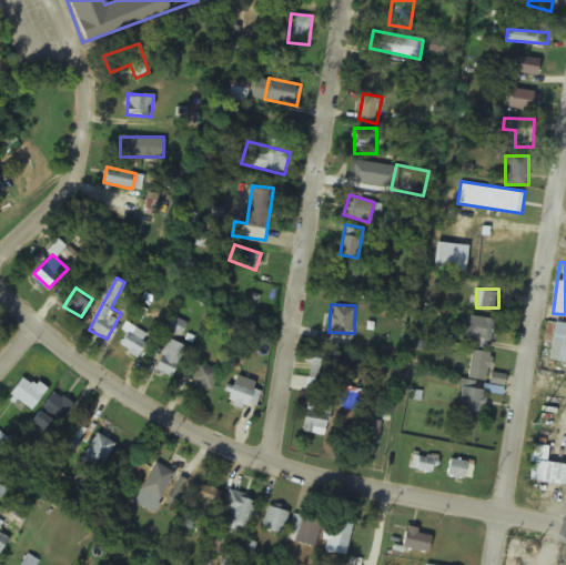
[(188,322),(172,314),(167,326),(182,334),(188,322)]
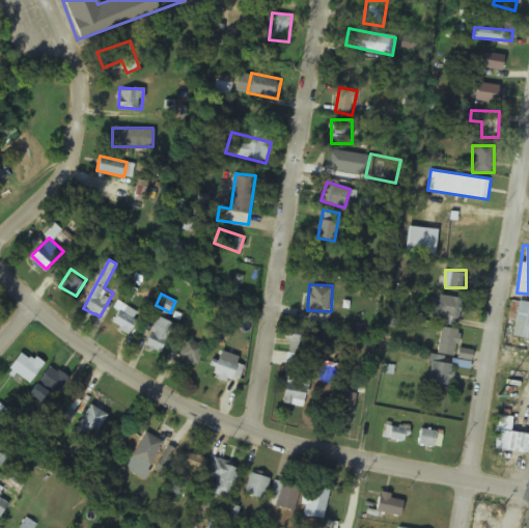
[(464,297),(438,294),(435,314),(461,317),(464,297)]
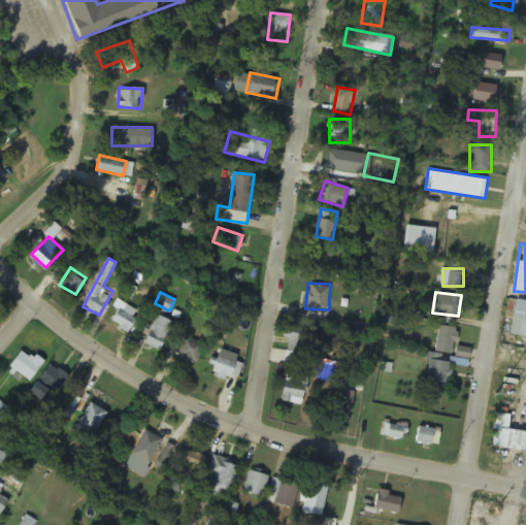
[(512,333),(525,334),(525,296),(514,296),(512,333)]
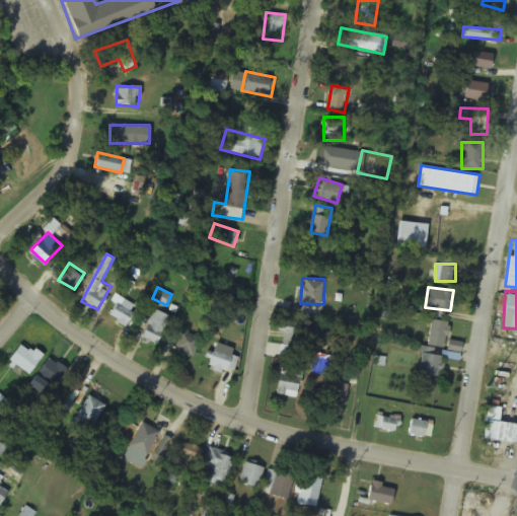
[(124,323),(137,307),(125,297),(111,313),(124,323)]
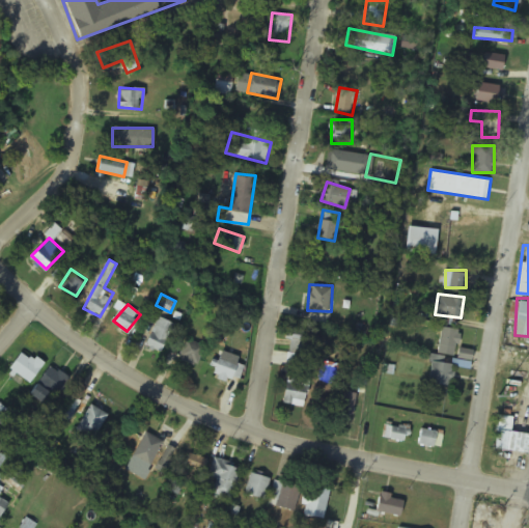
[(175,322),(161,314),(146,343),(161,351),(175,322)]
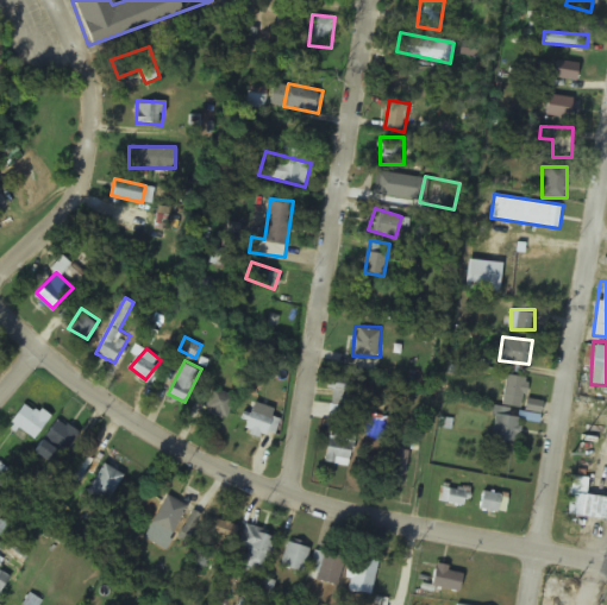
[(525,375),(505,375),(505,404),(525,404),(525,375)]
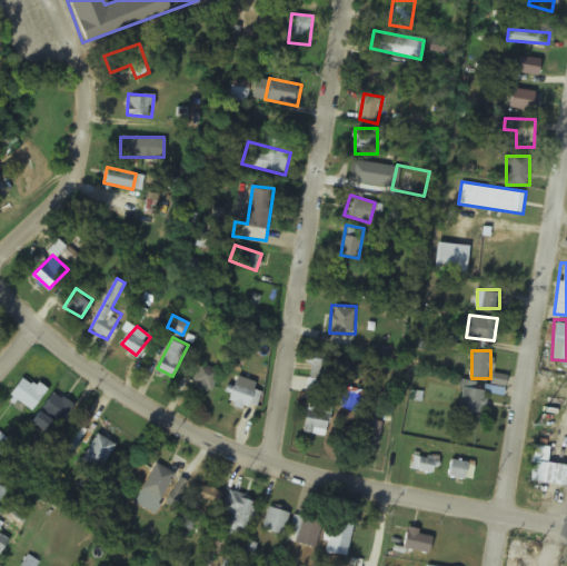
[(308,389),(322,390),(325,374),(335,375),(336,356),(311,354),(308,389)]
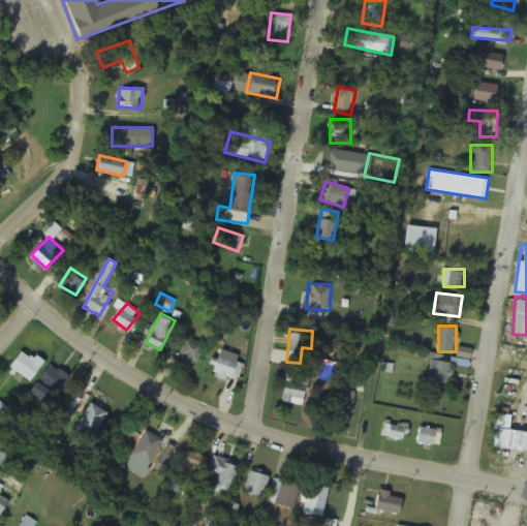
[(197,363),(205,343),(186,336),(179,356),(197,363)]
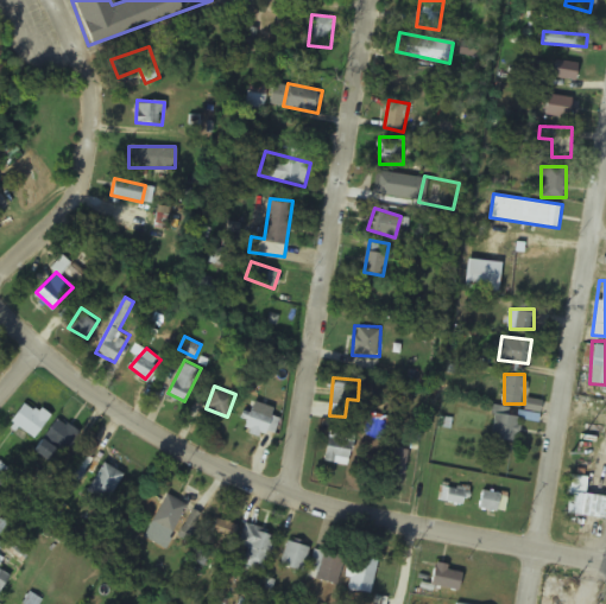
[(272,413),(275,407),(256,398),(242,425),(272,439),(282,418),(272,413)]
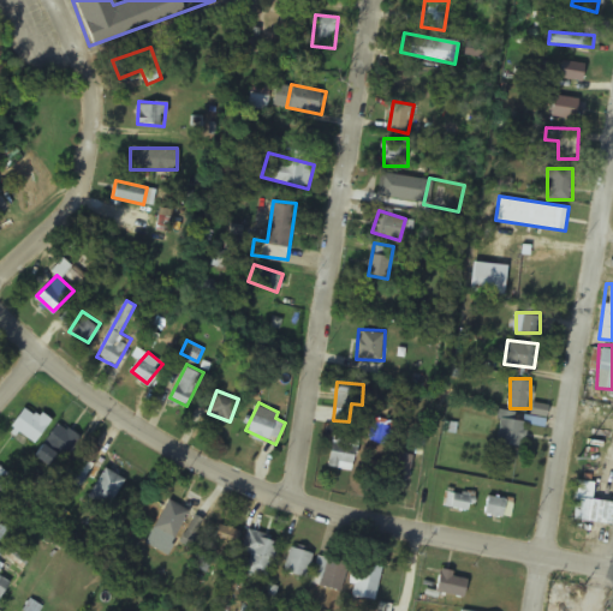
[(51,421),(28,403),(12,424),(35,442),(51,421)]
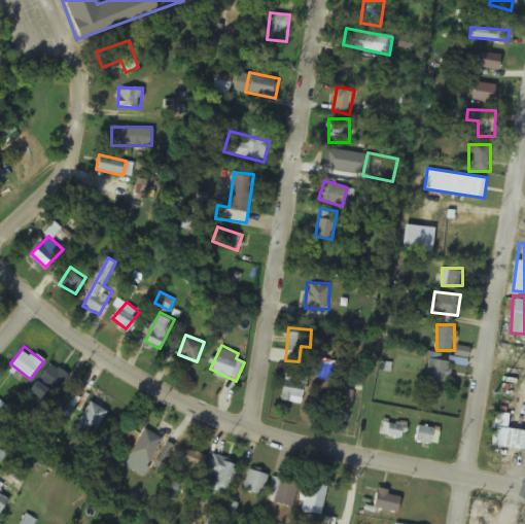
[(448,381),(450,354),(428,352),(426,379),(448,381)]
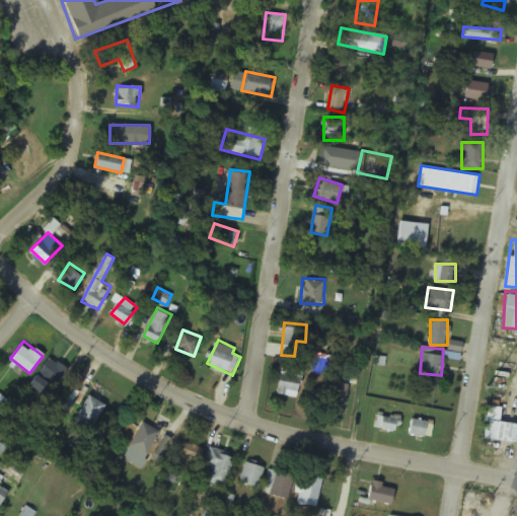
[(41,391),(50,380),(56,385),(68,369),(50,356),(29,382),(41,391)]
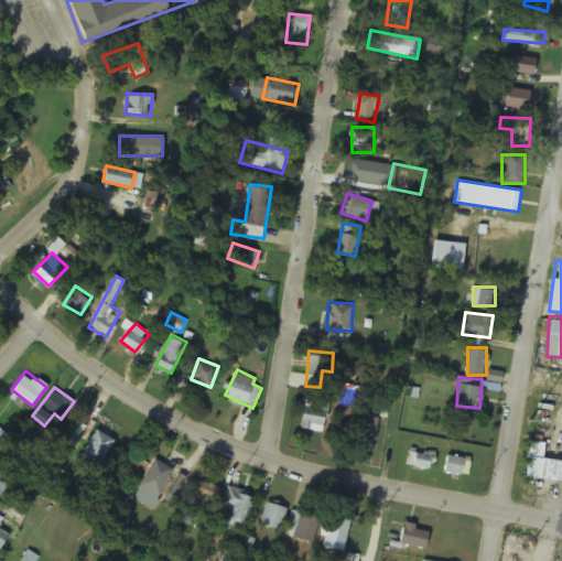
[(299,427),(323,431),(328,401),(304,397),(299,427)]
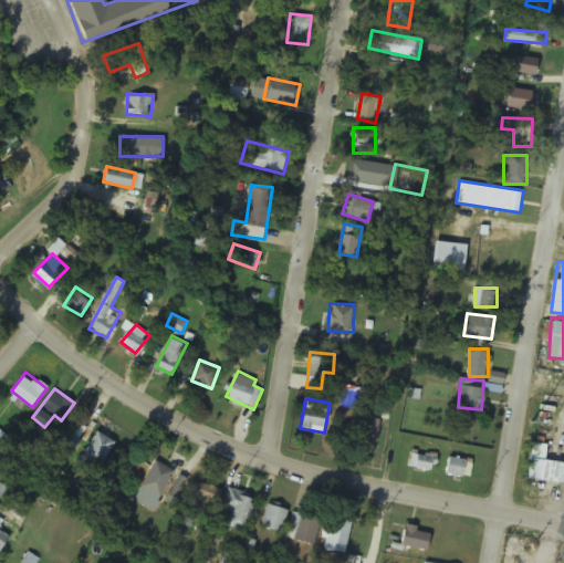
[(379,417),(365,415),(362,439),(376,441),(379,417)]
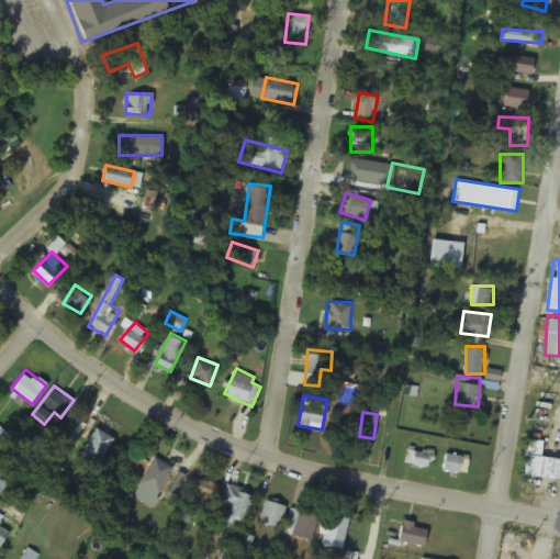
[(88,424),(77,416),(59,442),(70,449),(88,424)]
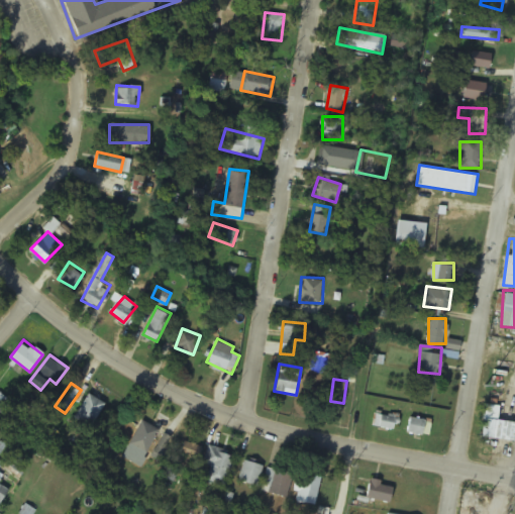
[(72,418),(88,429),(106,403),(89,392),(72,418)]
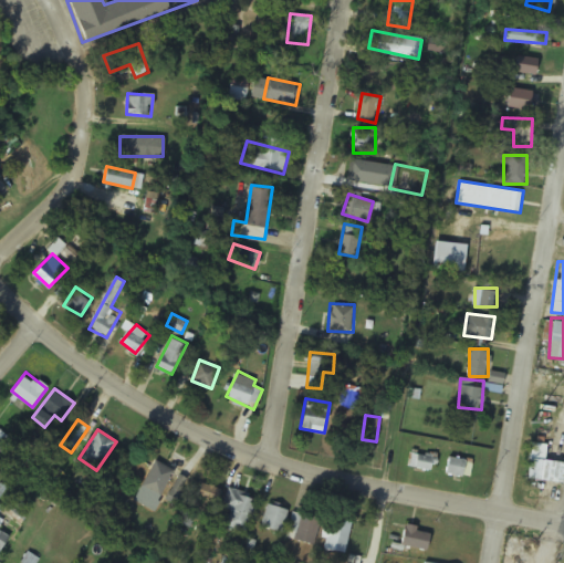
[(547,444),(531,441),(525,477),(563,482),(563,461),(545,458),(547,444)]
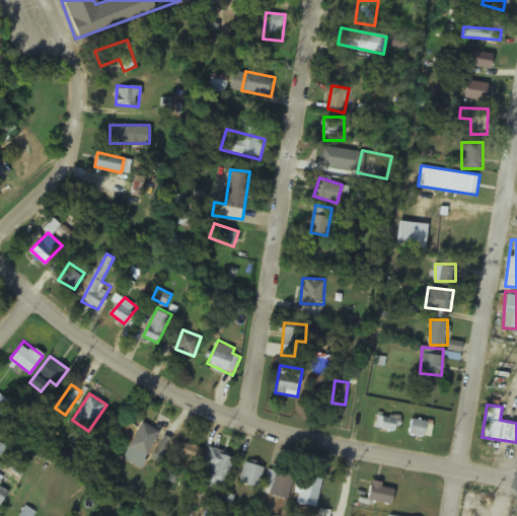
[(399,416),(376,412),(373,426),(396,430),(399,416)]
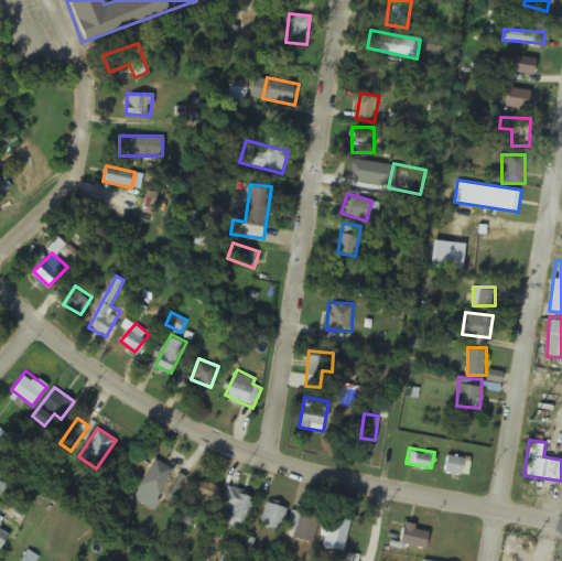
[(443,470),(460,474),(465,457),(447,452),(443,470)]
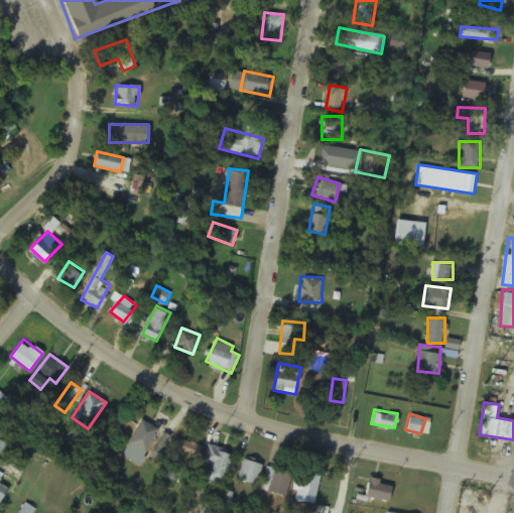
[(126,447),(143,457),(159,427),(142,418),(126,447)]
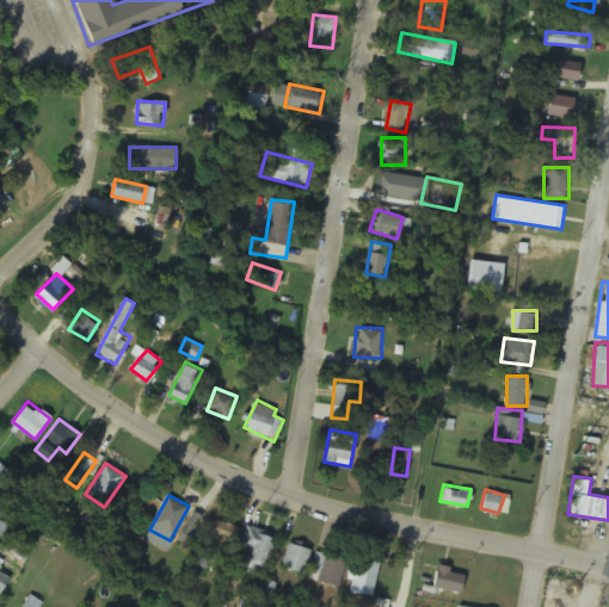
[(237,524),(216,520),(211,546),(232,550),(237,524)]
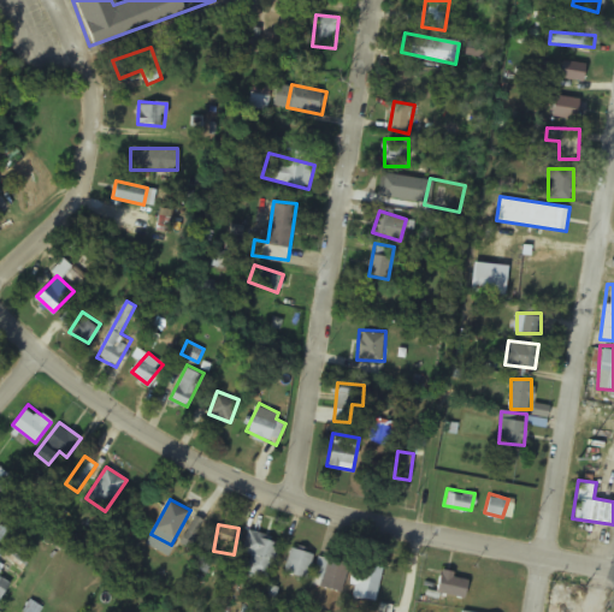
[(266,580),(279,540),(248,529),(241,548),(252,552),(244,572),(266,580)]
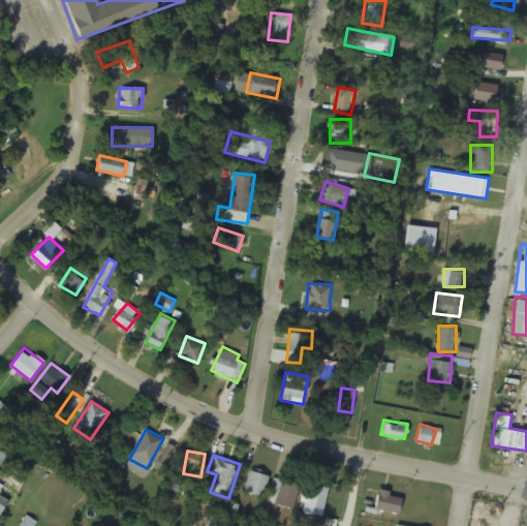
[(264,495),(269,474),(249,470),(244,491),(264,495)]
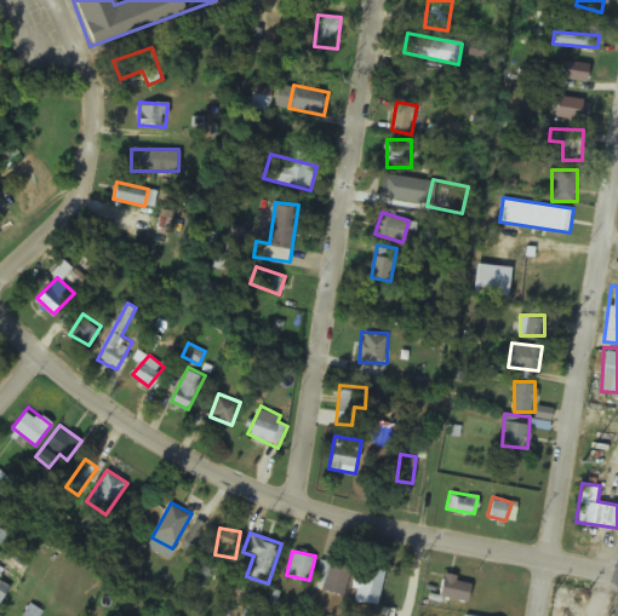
[(343,593),(350,565),(321,557),(314,586),(343,593)]
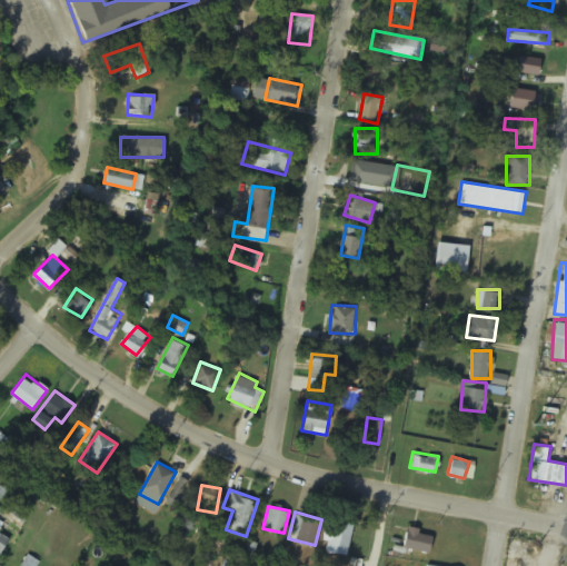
[(346,555),(354,524),(329,518),(321,548),(346,555)]
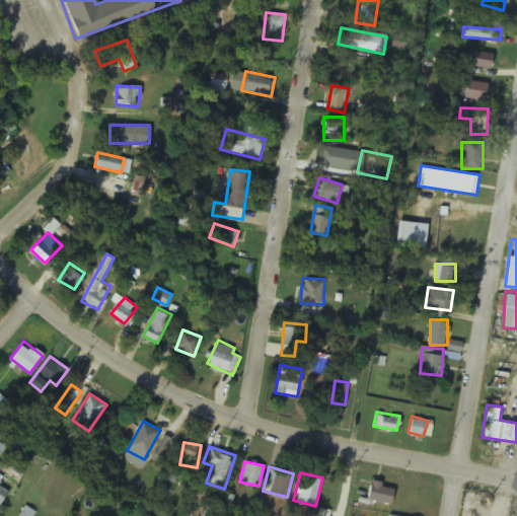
[(0,481),(0,503),(11,492),(0,481)]
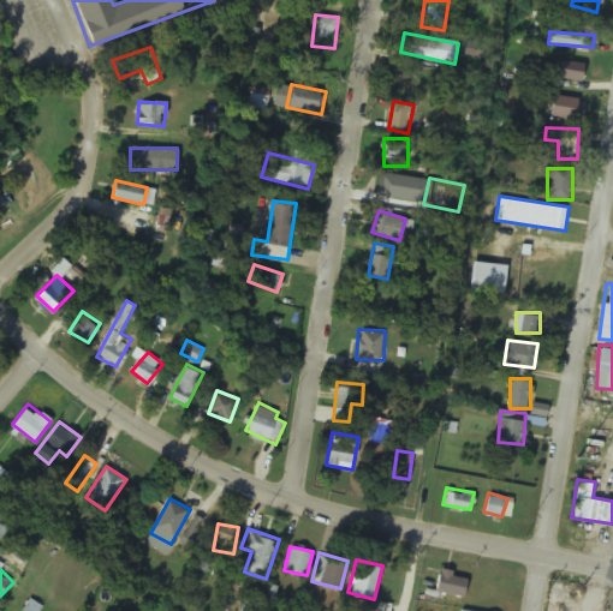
[(464,593),(468,574),(439,569),(435,589),(464,593)]
